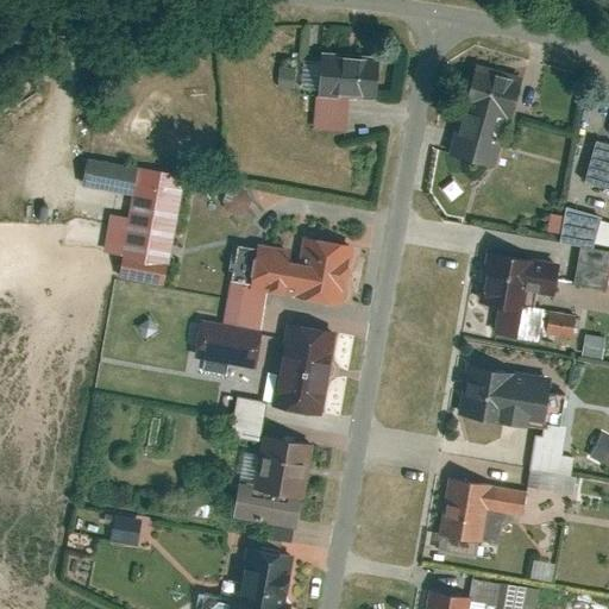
[(316,57),(305,56),(302,86),(316,87),(314,130),(346,131),(349,94),(376,96),(378,56),(334,54),(334,49),(316,48),(316,57)]
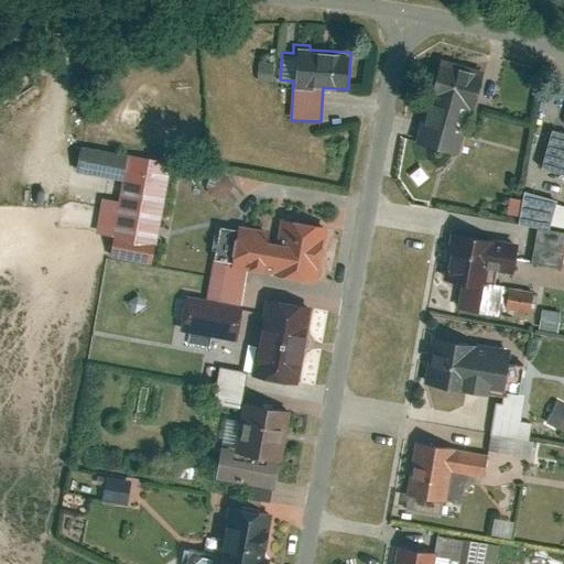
[(258,79),(274,80),(275,60),(259,58),(258,79)]
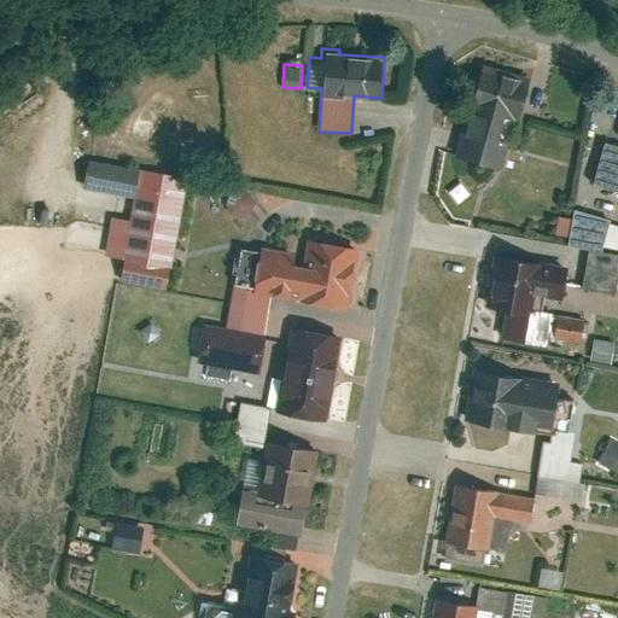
[(478,64),(454,153),(503,167),(511,140),(496,136),(502,114),(516,117),(526,76),(478,64)]
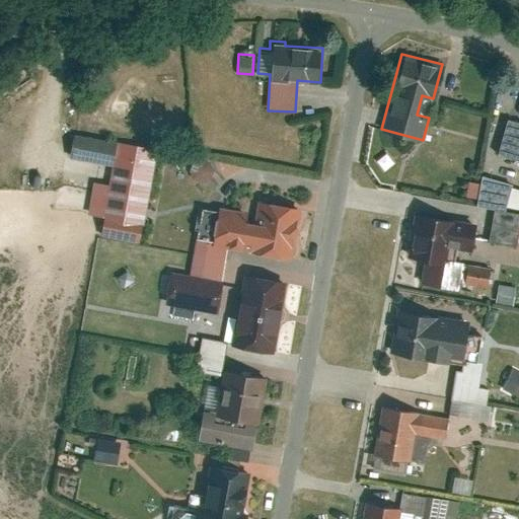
[(518,120),(507,117),(498,152),(518,157),(518,120)]
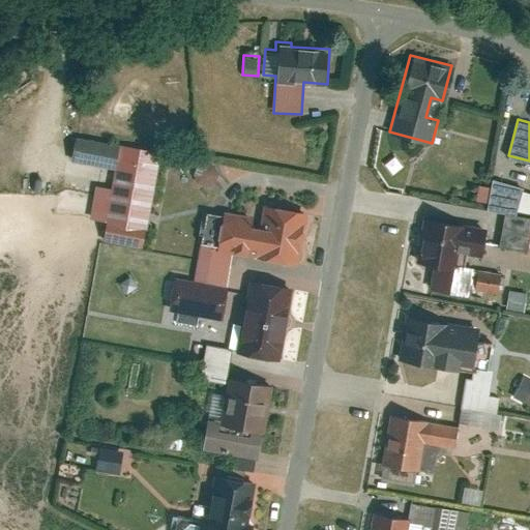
[(102,240),(142,247),(158,148),(75,135),(70,159),(115,167),(112,186),(96,183),(90,217),(106,219),(102,240)]
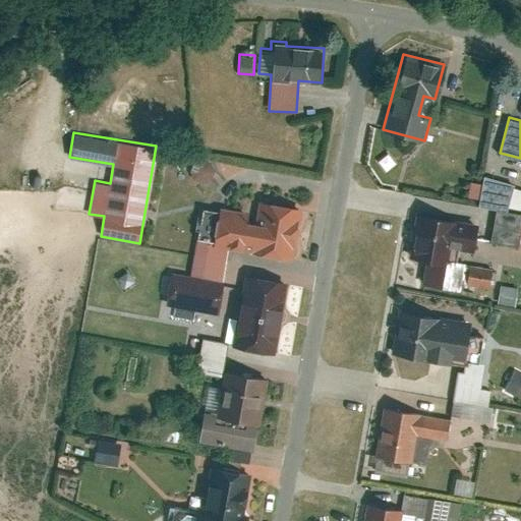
[(484,176),(482,182),(471,180),(468,196),(479,198),(478,204),(507,210),(507,207),(520,210),(520,188),(511,187),(512,182),(484,176)]
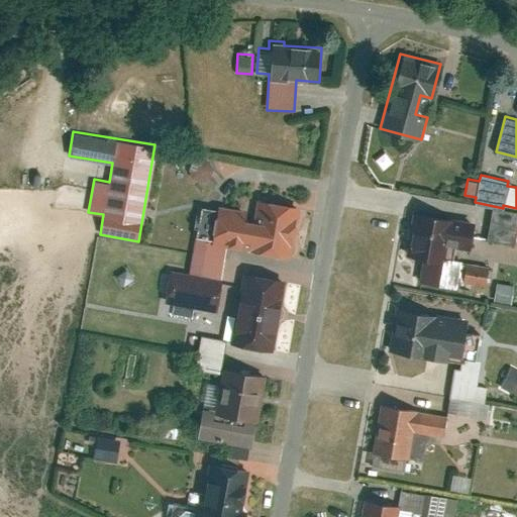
[(200,203),(188,274),(221,279),(227,245),(291,256),(300,206),(254,199),(252,212),(200,203)]
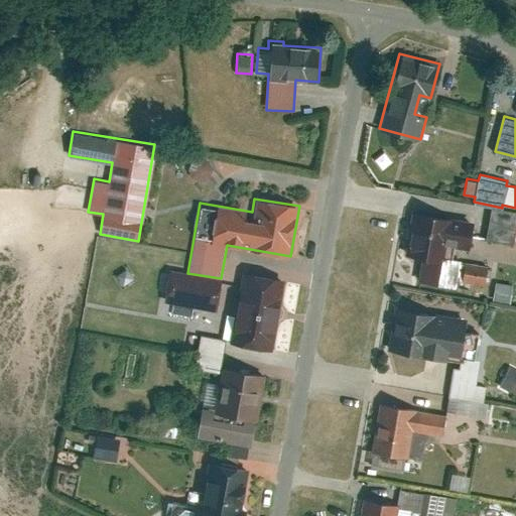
[(515,210),(491,207),(486,238),(515,242),(515,210)]
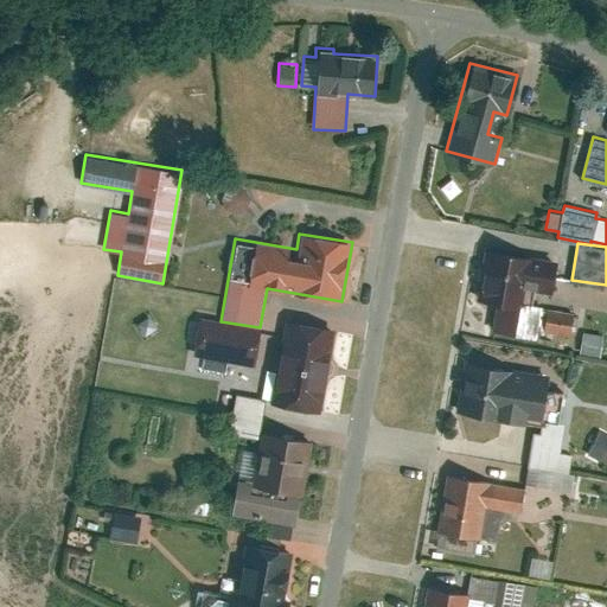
[(485,250),(474,327),(544,338),(545,331),(572,334),(575,313),(544,308),(545,304),(519,300),(522,288),(551,293),(556,261),(485,250)]
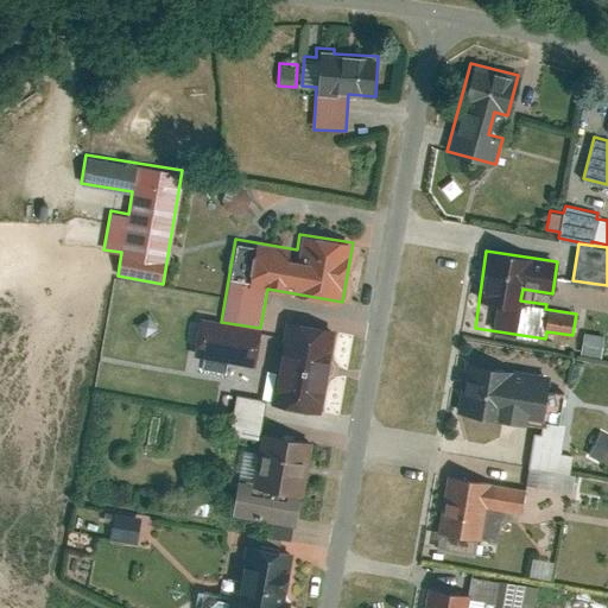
[(268,360),(263,396),(272,398),(271,403),(322,412),(336,328),(287,318),(285,335),(198,321),(192,354),(254,365),(257,358),(268,360)]
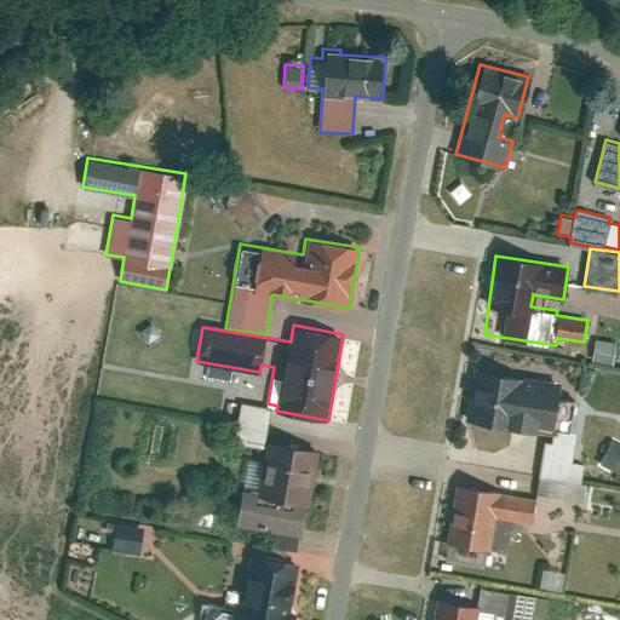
[(596,337),(592,360),(615,363),(619,340),(596,337)]
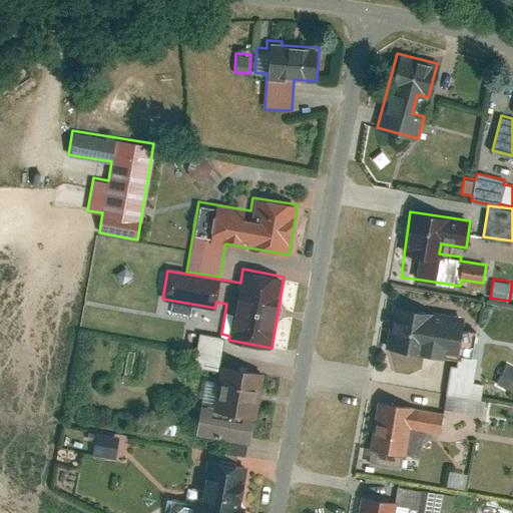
[(393,305),(386,346),(457,359),(456,365),(451,364),(447,392),(481,398),(484,384),(474,382),(479,357),(471,356),(476,329),(462,326),(463,318),(393,305)]
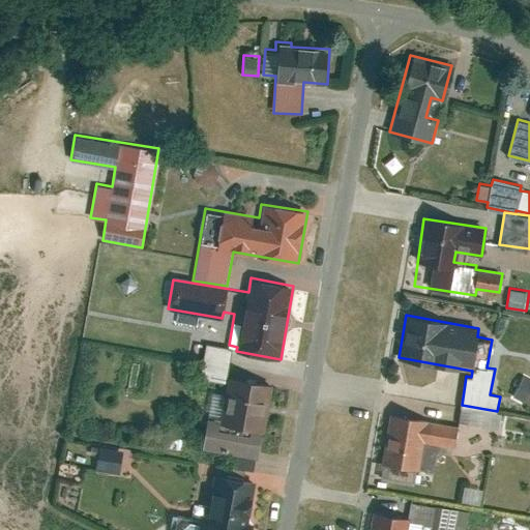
[(198,378),(224,383),(230,349),(203,344),(198,378)]
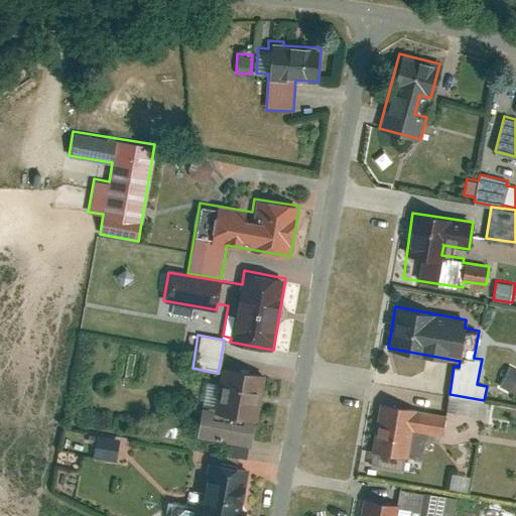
[(205,381),(196,436),(248,445),(253,420),(257,421),(265,374),(222,367),(219,384),(205,381)]
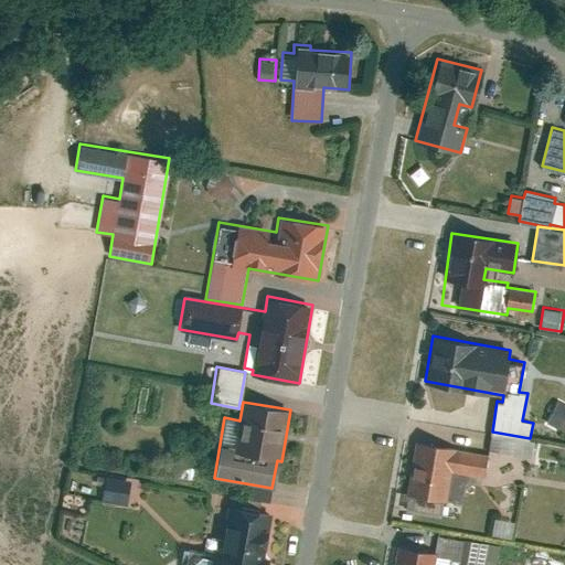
[(491,434),(489,450),(532,458),(534,441),(491,434)]
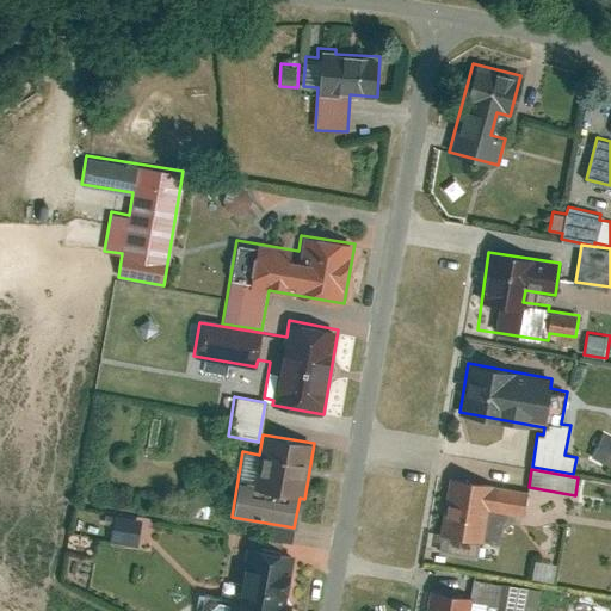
[(449,479),(439,535),(485,541),(489,510),(525,516),(529,491),(449,479)]
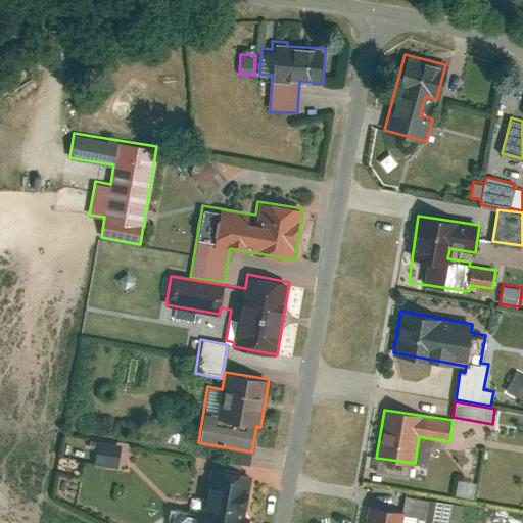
[(97,447),(94,464),(119,467),(123,440),(92,435),(91,446),(97,447)]
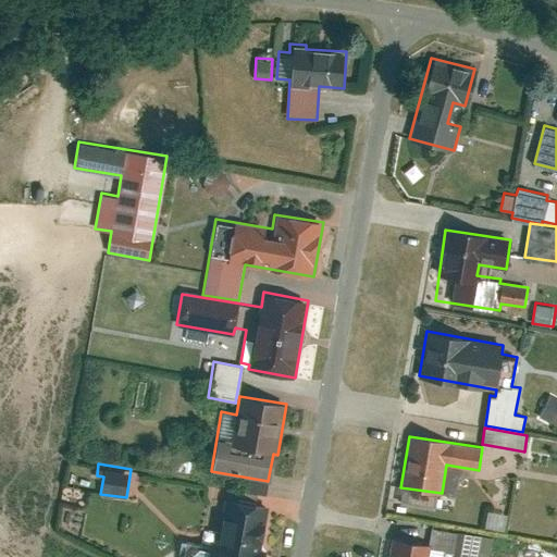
[(264,556),(265,549),(258,548),(265,505),(257,504),(259,490),(225,484),(218,529),(205,527),(201,543),(184,541),(181,556),(264,556)]
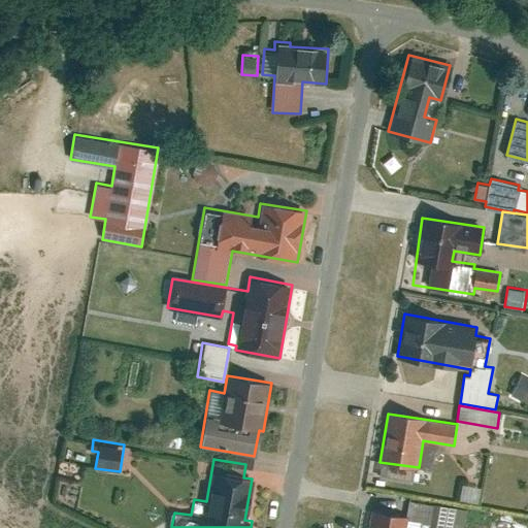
[(62,460),(59,479),(83,482),(86,464),(62,460)]
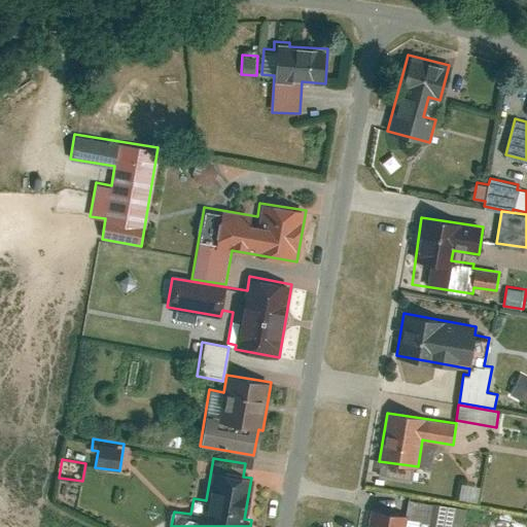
[(460,482),(457,498),(478,501),(480,485),(460,482)]
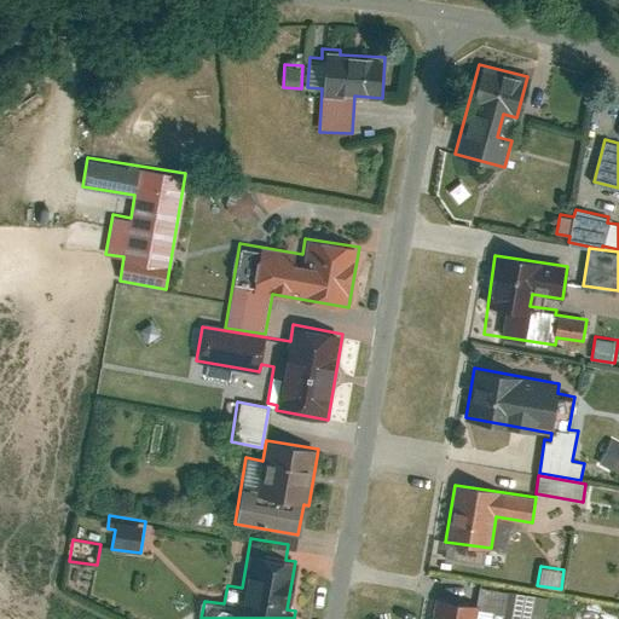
[(509,589),(503,618),(531,618),(533,612),(543,613),(547,596),(509,589)]
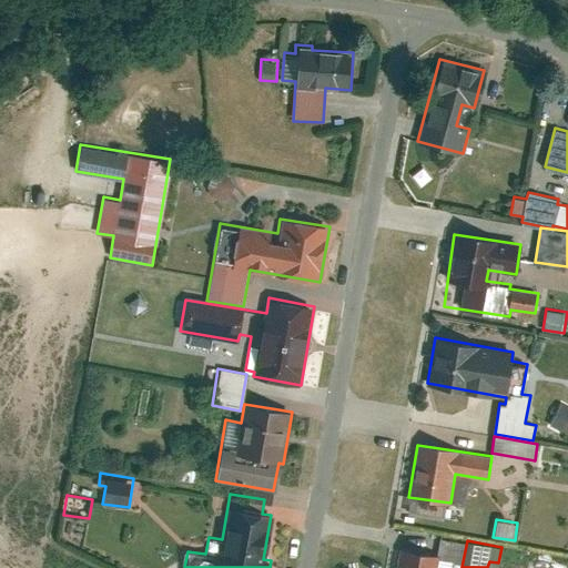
[(399,549),(396,567),(446,567),(437,567),(438,556),(399,549)]
